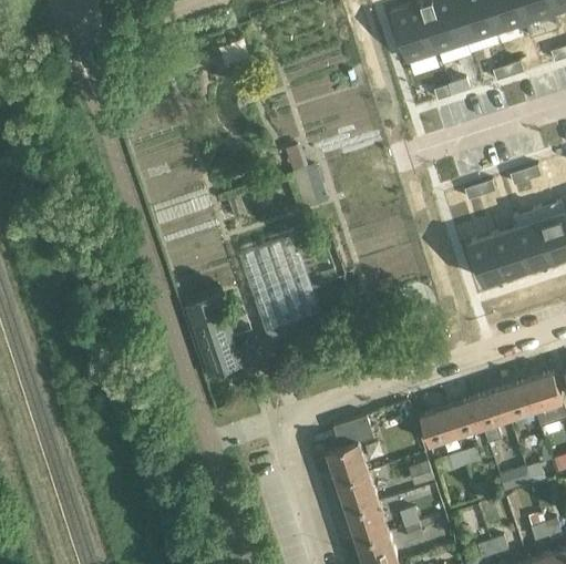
[(452,0),(433,0),(421,4),(438,52),(466,42),(452,0)]
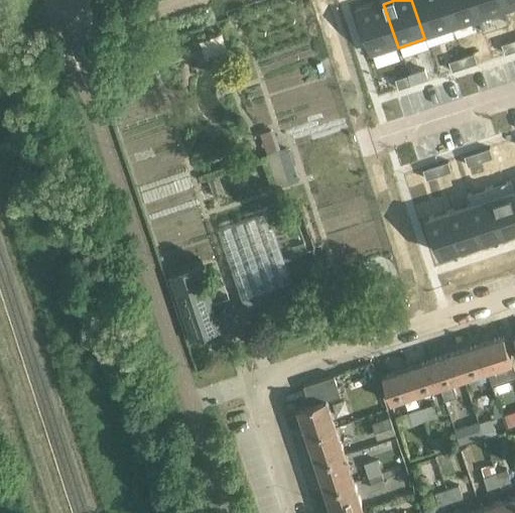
[(440,0),(411,0),(424,38),(451,30),(440,0)]
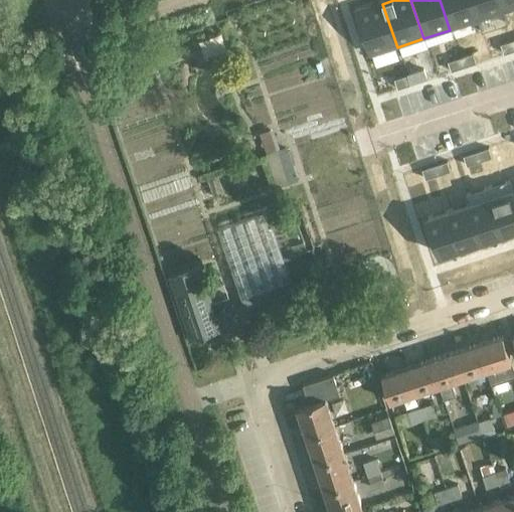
[(469,0),(440,0),(450,30),(476,21),(469,0)]
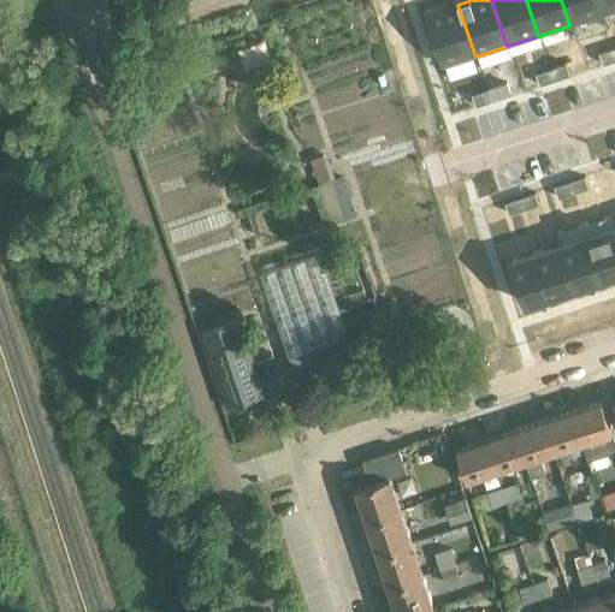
[(596,0),(561,0),(569,25),(601,15),(596,0)]
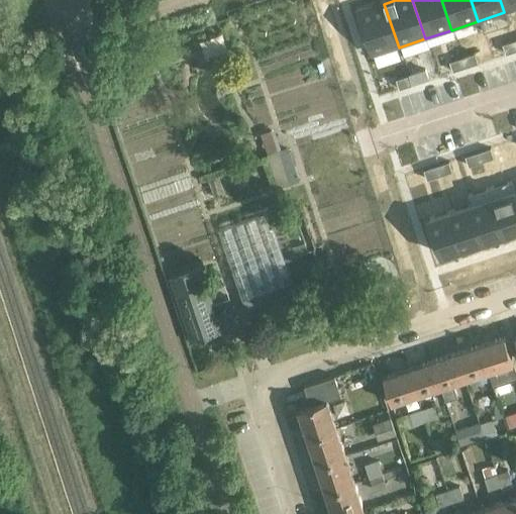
[(515,0),(500,0),(504,12),(515,8),(515,0)]
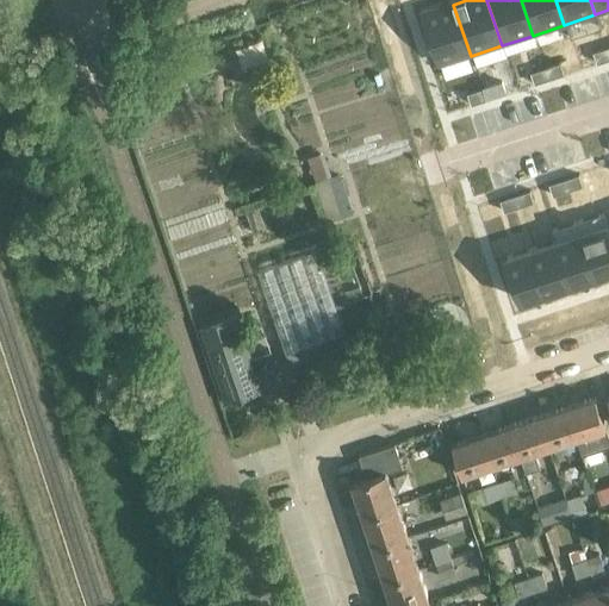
[(453,5),(421,16),(437,67),(471,56),(453,5)]
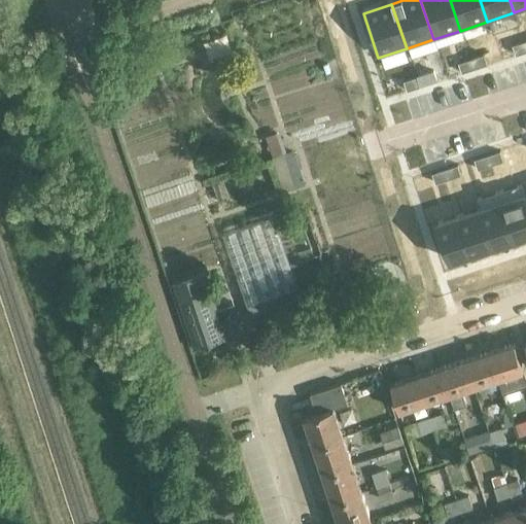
[(525,48),(524,43),(512,47),(515,58),(525,54),(525,48)]
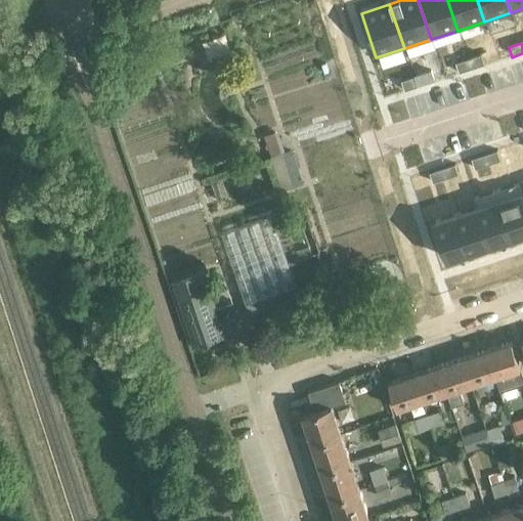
[(480,56),(468,60),(471,71),(483,67),(480,56)]
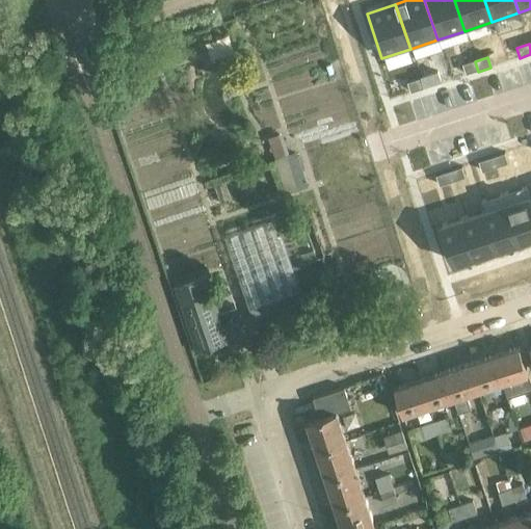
[(475,61),(461,65),(465,76),(478,72),(475,61)]
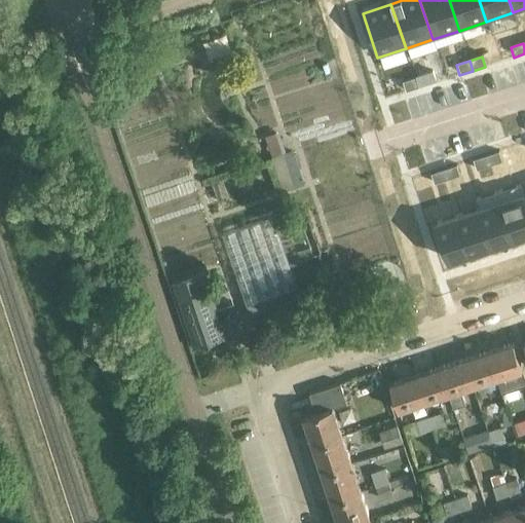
[(428,74),(415,79),(418,88),(432,84),(428,74)]
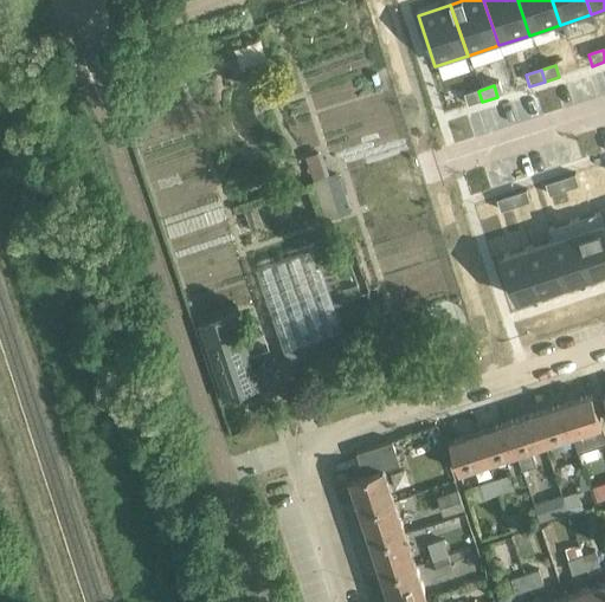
[(478,91),(464,96),(468,107),(482,102),(478,91)]
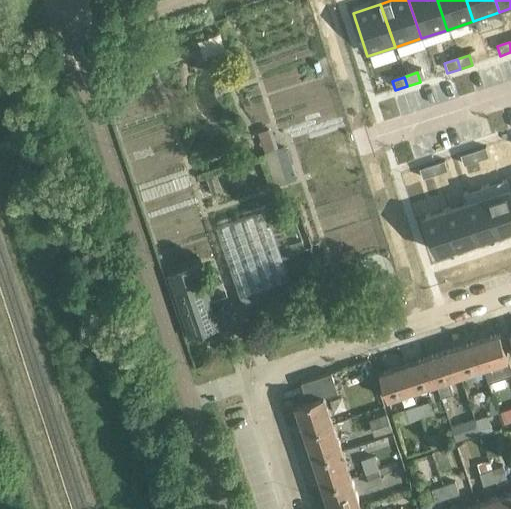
[(485,149),(472,153),(475,163),(488,159),(485,149)]
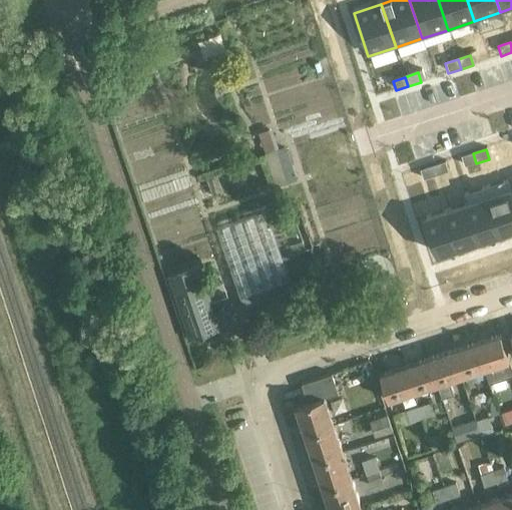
[(473,153),(461,157),(464,167),(476,163),(473,153)]
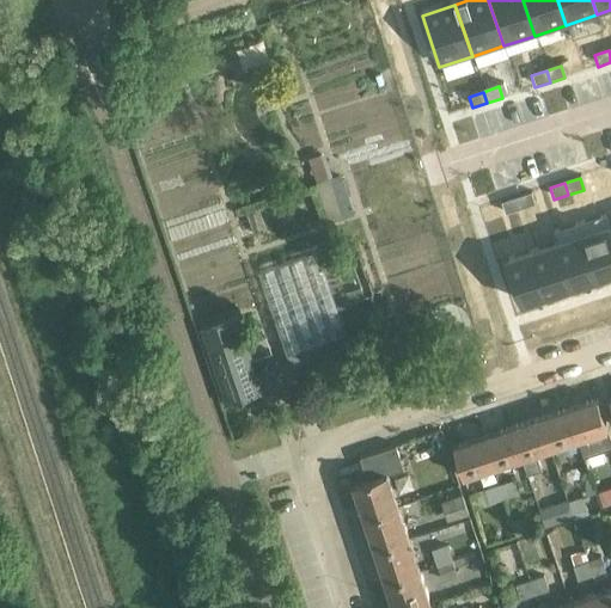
[(531,195),(515,200),(519,210),(535,206),(531,195)]
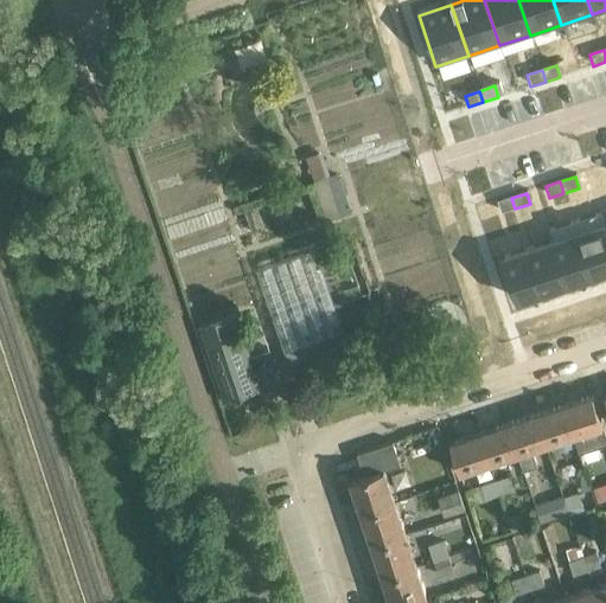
[(511,198),(497,203),(501,213),(515,209),(511,198)]
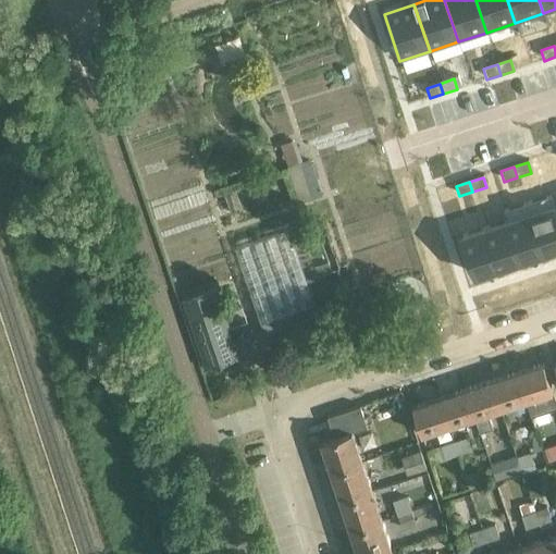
[(555,216),(553,207),(530,214),(543,255),(555,249),(555,216)]
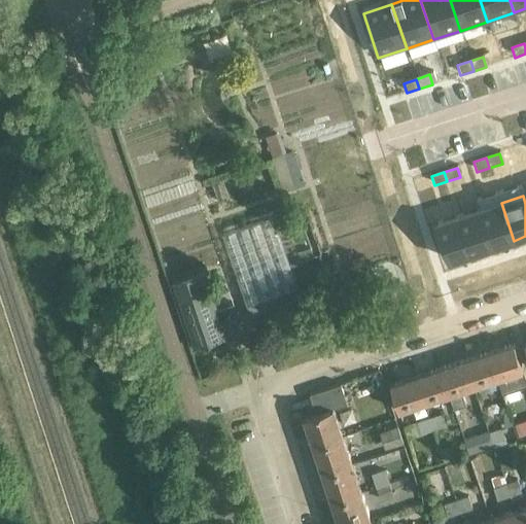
[(501,203),(480,210),(492,248),(514,241),(501,203)]
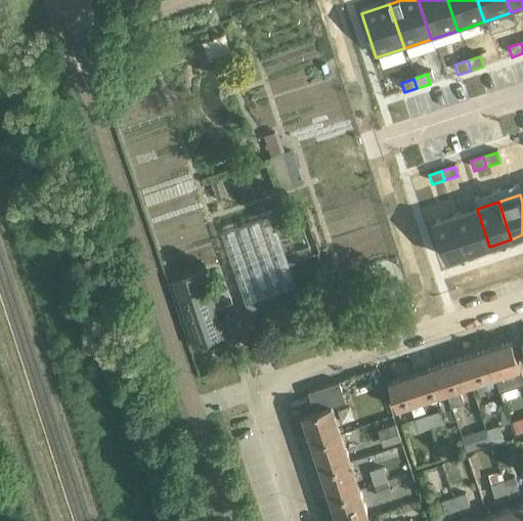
[(477,209),(456,216),(469,253),(489,247),(477,209)]
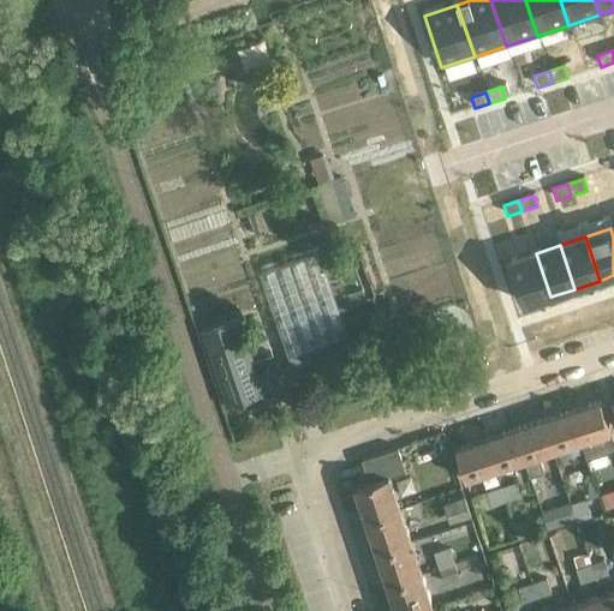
[(536,253),(510,262),(524,305),(550,297),(536,253)]
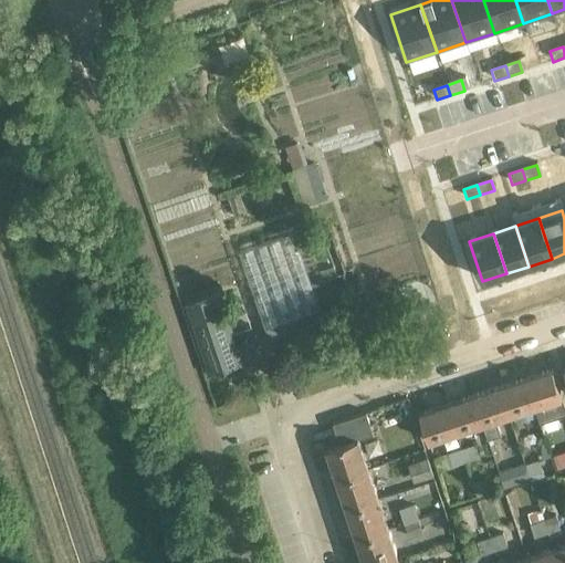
[(327,339),(325,330),(293,236),(239,254),(271,347),(273,356),(327,339)]
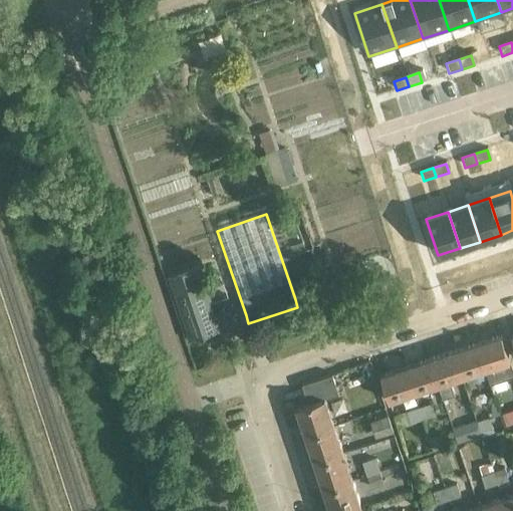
[(197,268),(168,278),(190,342),(218,333),(231,338),(237,327),(232,314),(220,308),(214,321),(197,268)]
